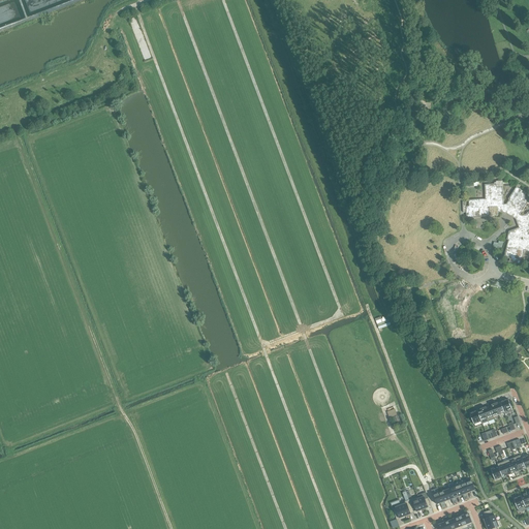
[(422,167),(418,172),(425,177),(428,173),(422,167)]
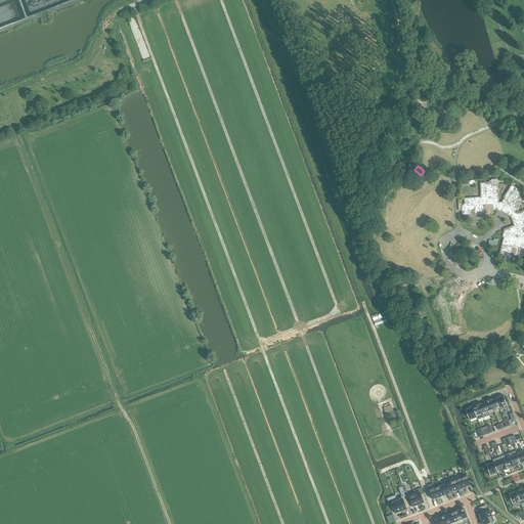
[(505,229),(503,236),(503,237),(504,237),(499,255),(506,257),(505,259),(516,262),(520,249),(523,249),(523,231),(523,232),(523,229),(523,228),(523,210),(522,211),(522,212),(518,214),(515,212),(523,199),(523,197),(520,194),(521,191),(512,185),(504,198),(505,199),(501,203),(499,203),(498,197),(481,198),(465,199),(465,205),(462,205),(462,200),(459,200),(459,211),(462,211),(463,216),(477,215),(477,214),(485,214),(493,213),(493,211),(498,210),(498,211),(500,212),(501,211),(511,217),(514,225),(505,229)]
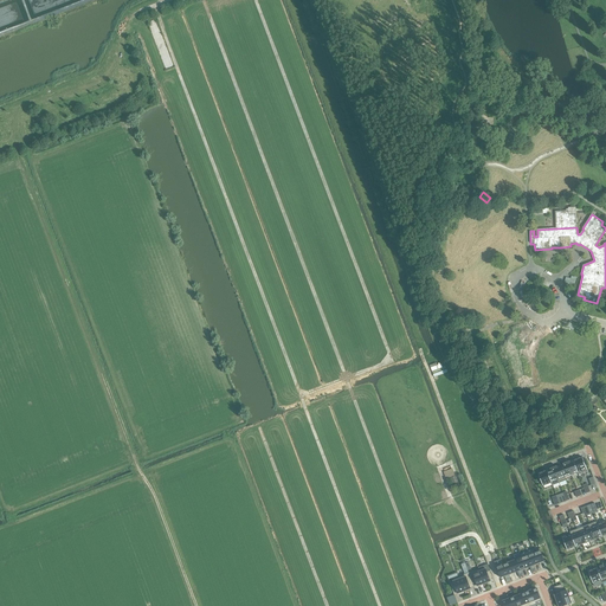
[(465,268),(464,276),(465,277),(465,281),(483,284),(483,282),(495,284),(495,287),(509,288),(513,300),(515,298),(519,310),(517,310),(523,327),(528,326),(529,327),(535,324),(535,323),(540,321),(534,305),(533,305),(528,294),(529,294),(526,282),(524,282),(521,274),(509,271),(510,270),(498,268),(497,270),(485,268),(485,266),(468,263),(468,268),(465,268)]
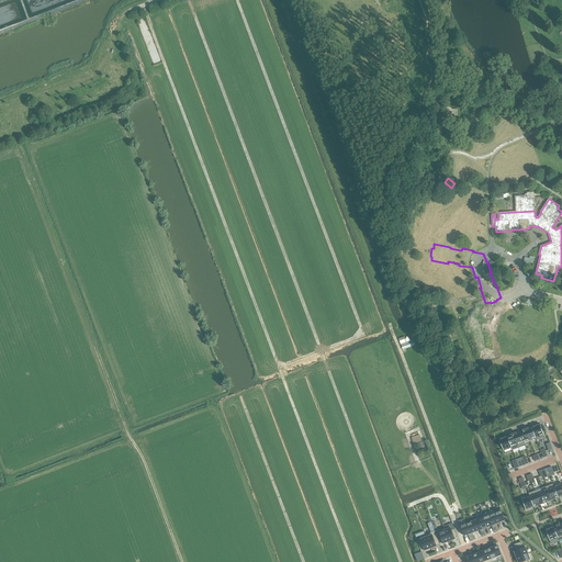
[(531,427),(536,438),(537,440),(544,437),(540,424),(531,427)]
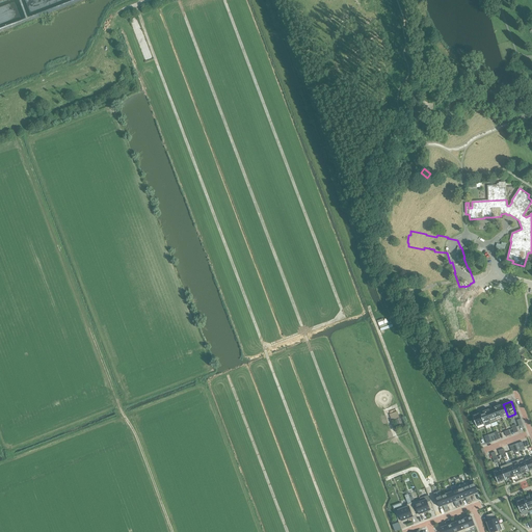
[(503,404),(498,406),(502,417),(507,415),(503,404)]
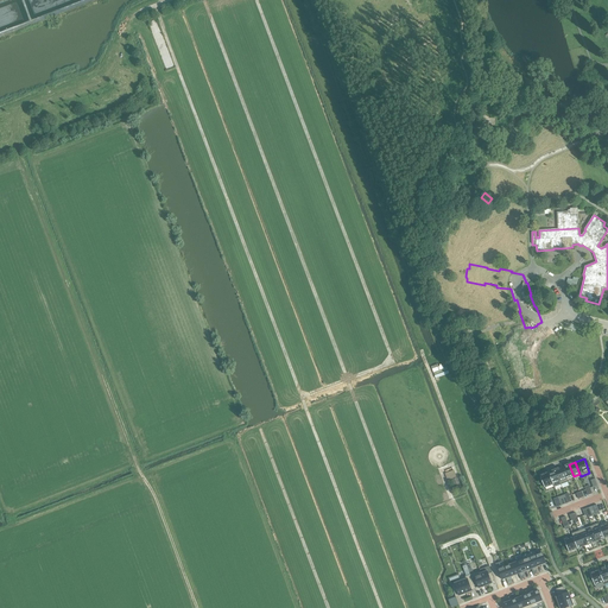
[(567,480),(574,476),(569,464),(562,467),(567,480)]
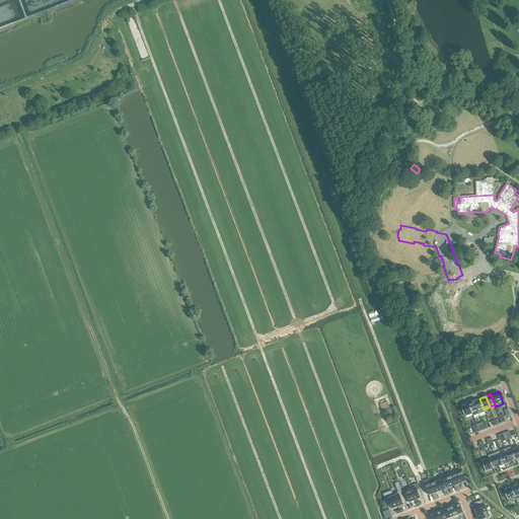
[(474,400),(478,414),(485,412),(484,410),(479,398),(474,400)]
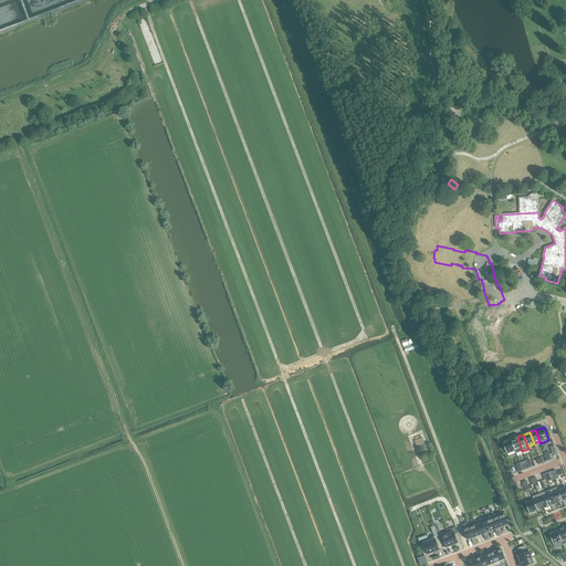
[(522,451),(517,437),(511,439),(515,451),(516,453),(522,451)]
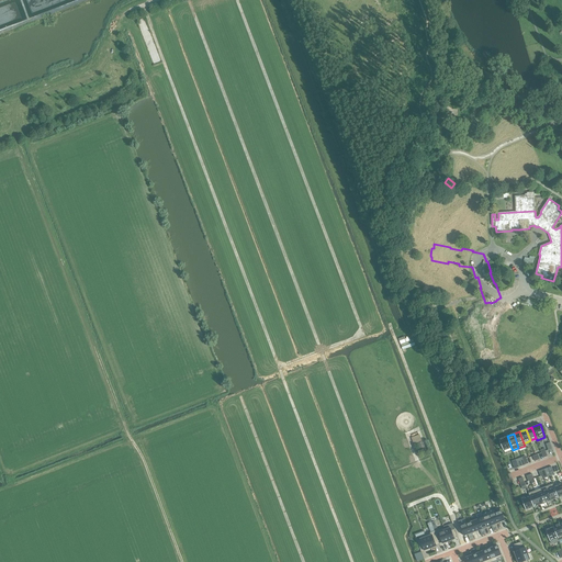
[(504,450),(512,448),(507,436),(499,439),(504,450)]
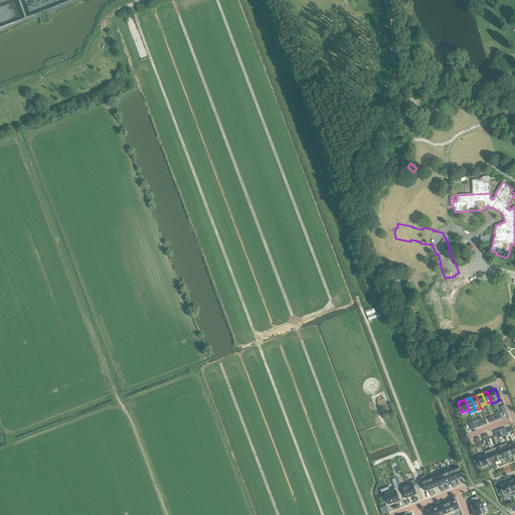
[(507,444),(501,446),(506,459),(512,457),(508,446),(507,444)]
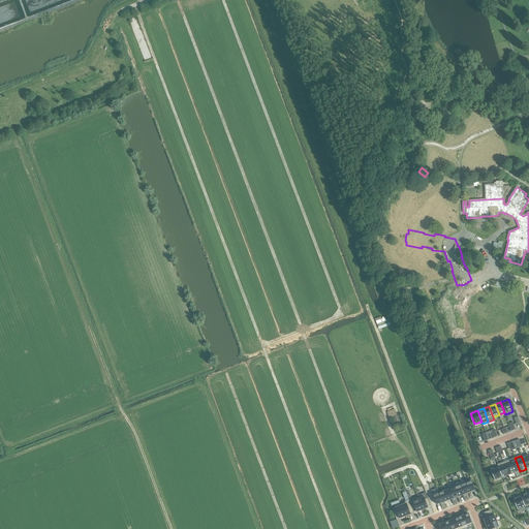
[(515,473),(520,471),(515,458),(509,460),(515,473)]
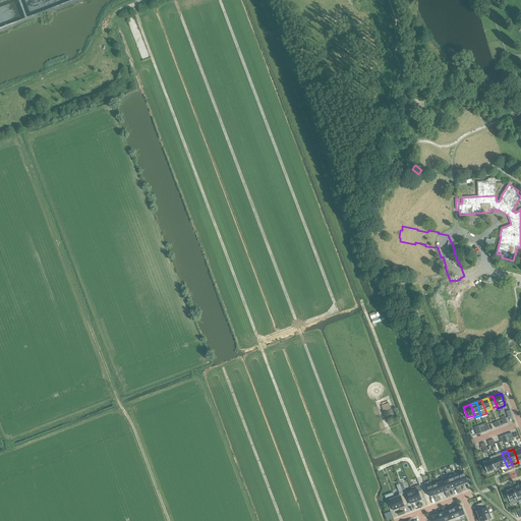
[(496,455),(501,468),(507,466),(502,453),(496,455)]
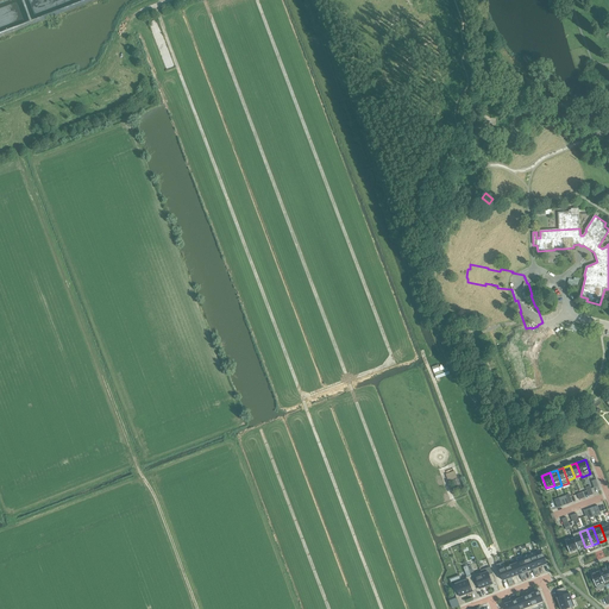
[(578,550),(585,547),(579,532),(572,534),(573,537),(578,550)]
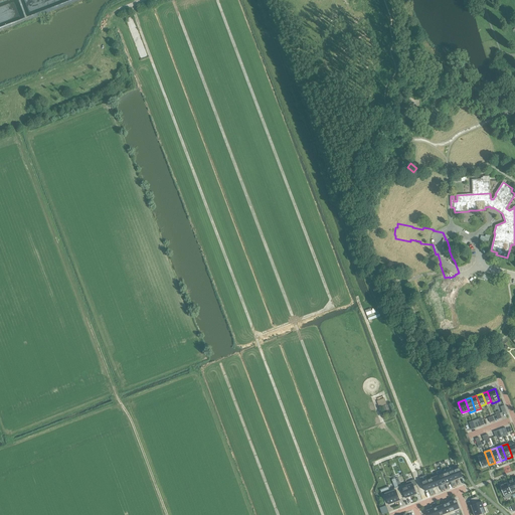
[(489,465),(485,454),(478,457),(482,468),(489,465)]
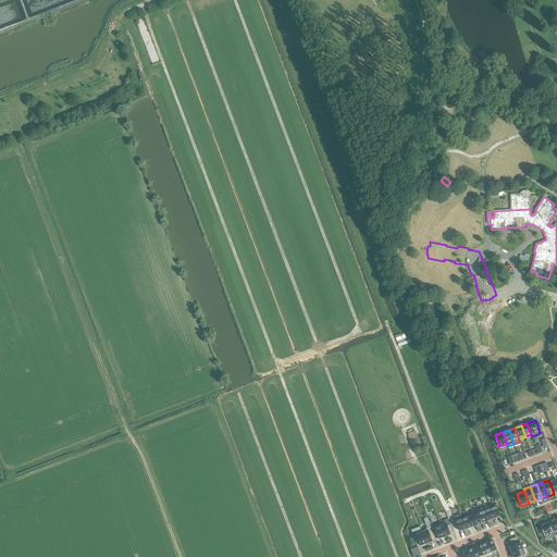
[(490,505),(484,507),(490,520),(495,518),(491,507),(490,505)]
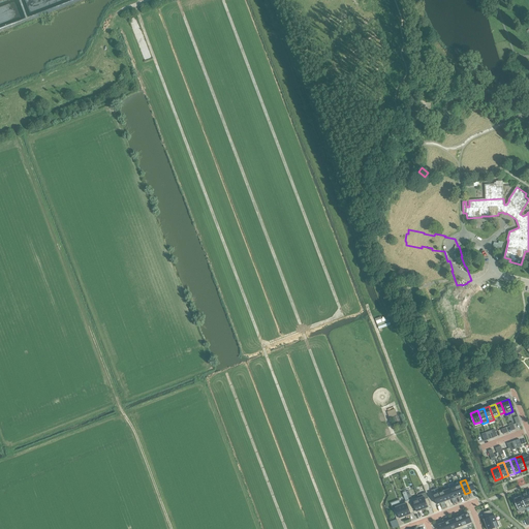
[(466,481),(470,492),(475,490),(471,479),(466,481)]
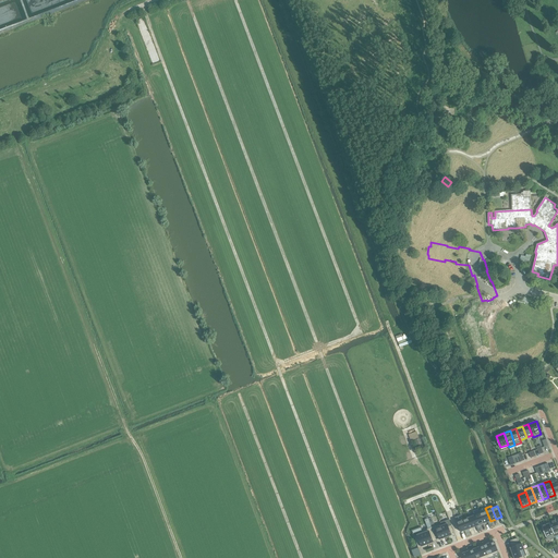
[(485,508),(480,510),(480,512),(484,523),(490,521),(485,508)]
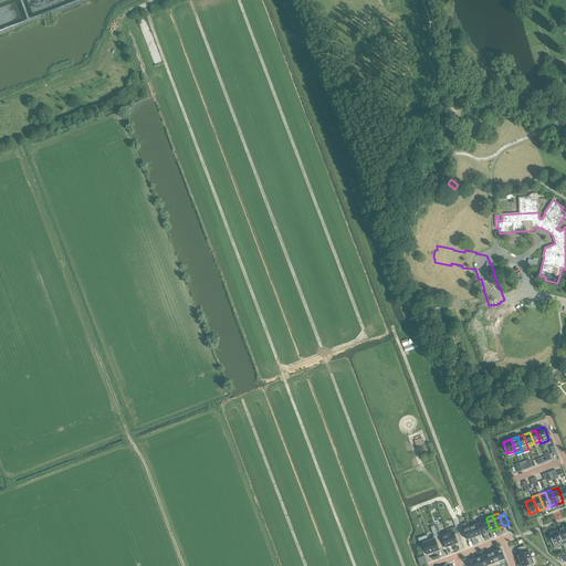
[(486,520),(481,522),(485,533),(491,531),(486,520)]
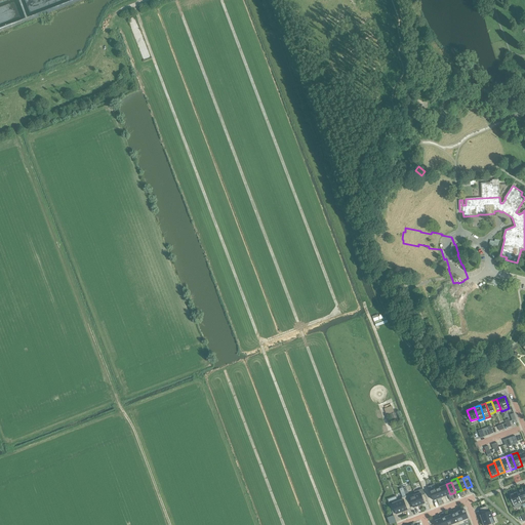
[(446,484),(441,486),(445,496),(450,494),(446,484)]
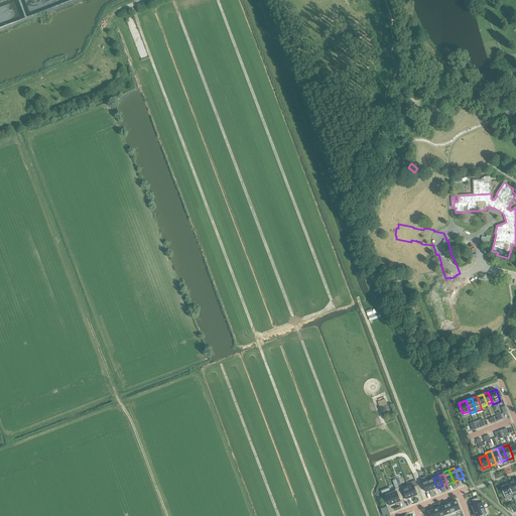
[(433,478),(427,480),(431,490),(437,488),(433,478)]
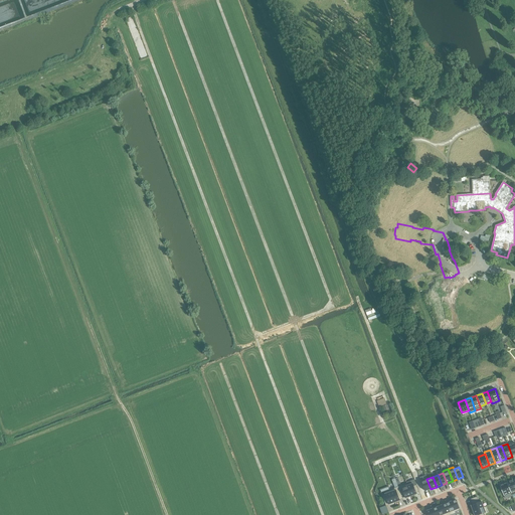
[(426,479),(421,481),(425,491),(431,489),(426,479)]
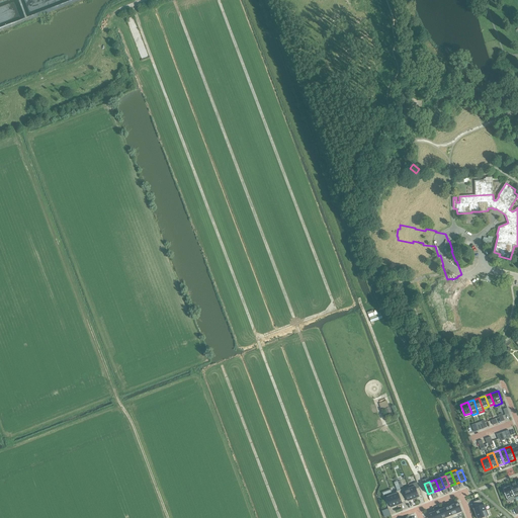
[(507,499),(514,496),(510,485),(503,488),(507,499)]
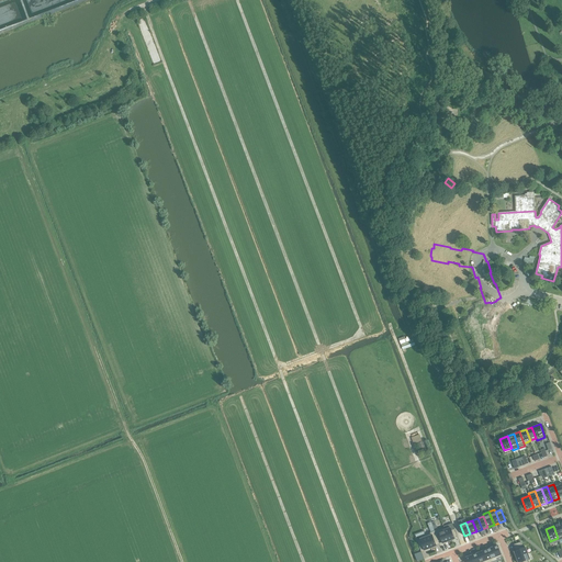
[(444,528),(435,531),(439,542),(442,541),(444,543),(449,541),(445,530),(444,528)]
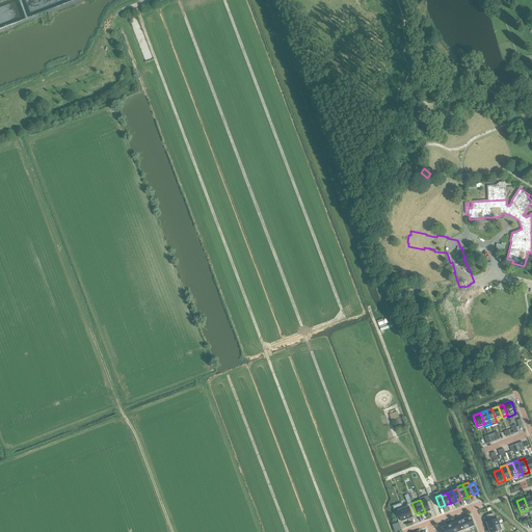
[(426,500),(421,502),(425,512),(430,510),(430,508),(432,507),(430,501),(427,502),(426,500)]
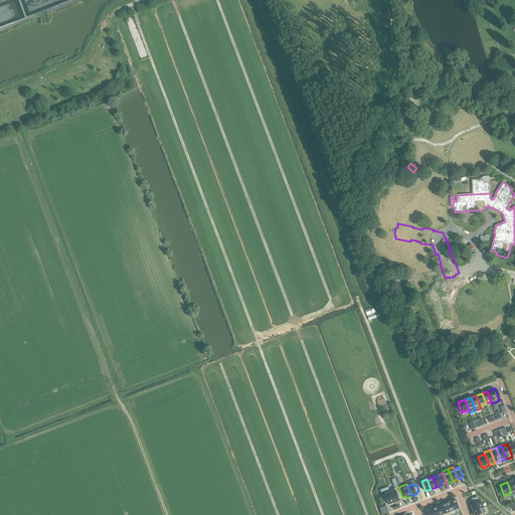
[(398,487),(390,490),(394,502),(400,500),(399,498),(402,497),(398,487)]
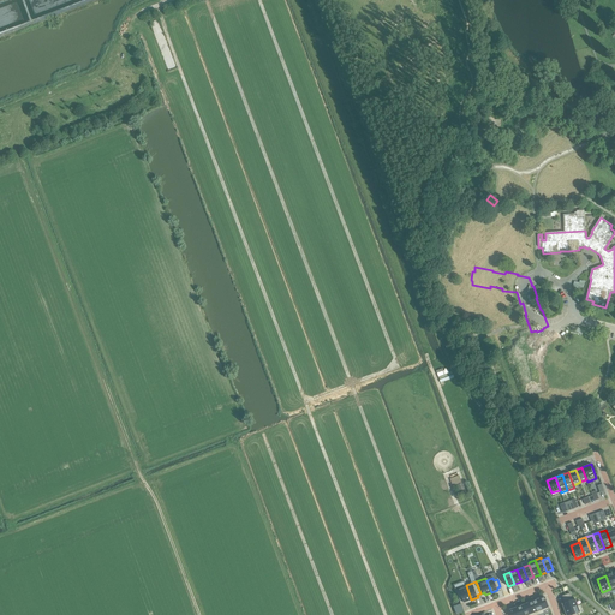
[(460,590),(457,591),(460,602),(464,601),(465,602),(471,599),(466,585),(459,587),(460,590)]
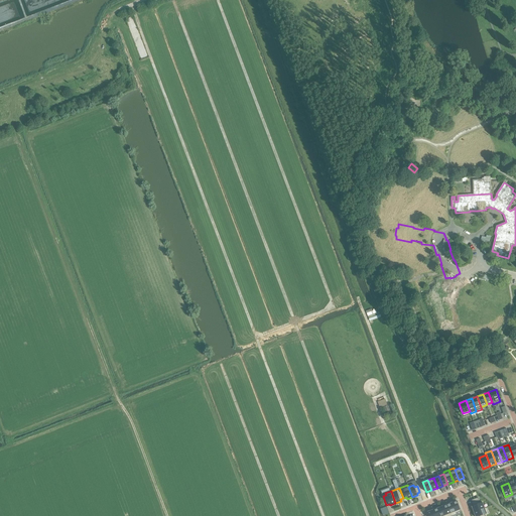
[(478,498),(473,500),(475,506),(473,507),(475,512),(485,508),(483,503),(480,504),(478,498)]
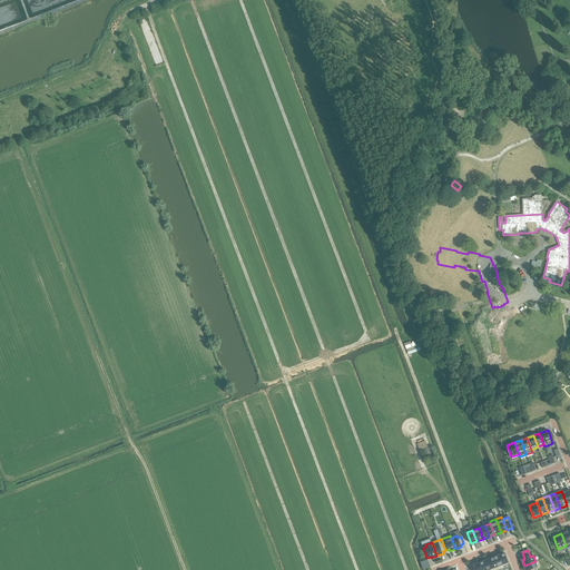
[(505,553),(500,556),(504,567),(510,564),(505,553)]
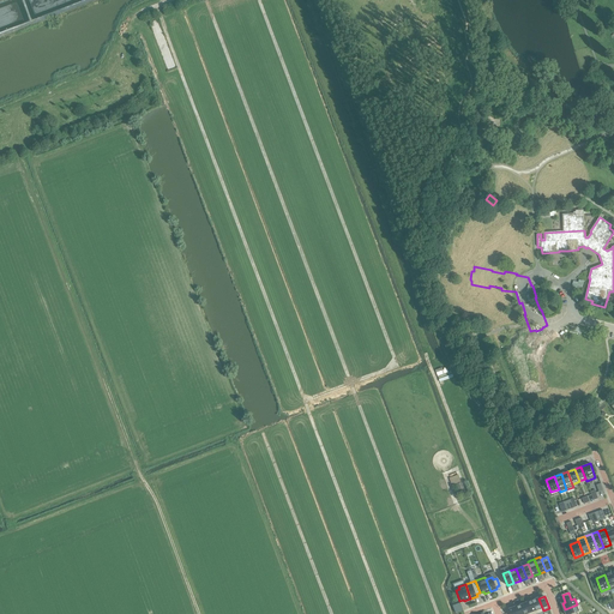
[(539,599),(533,600),(537,613),(543,612),(543,611),(539,599)]
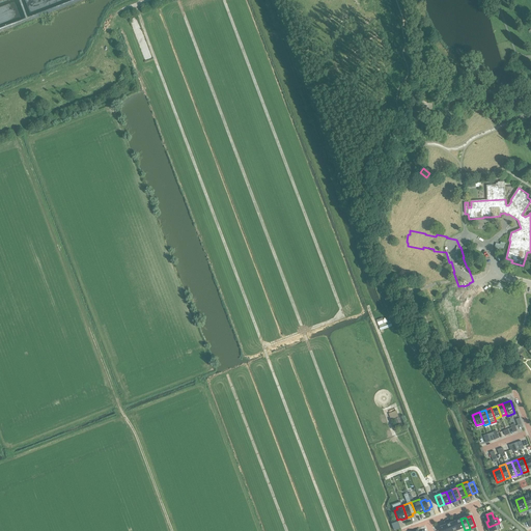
[(465,530),(460,519),(455,521),(458,530),(465,530)]
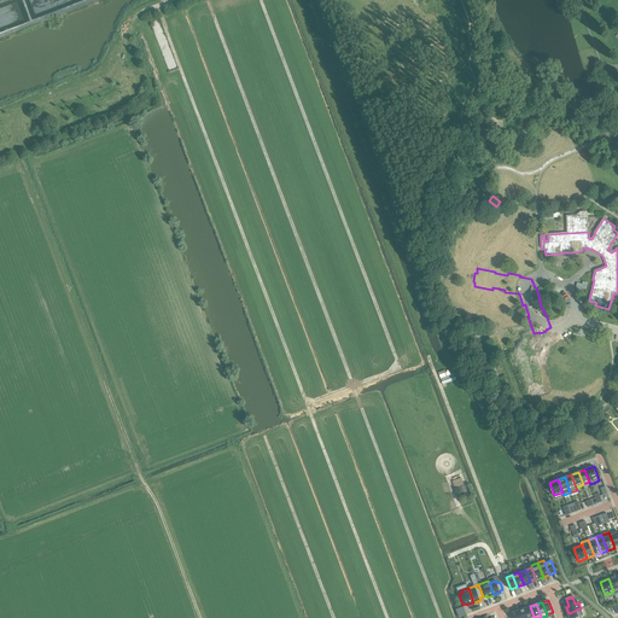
[(534,617),(530,606),(524,608),(526,617),(534,617)]
